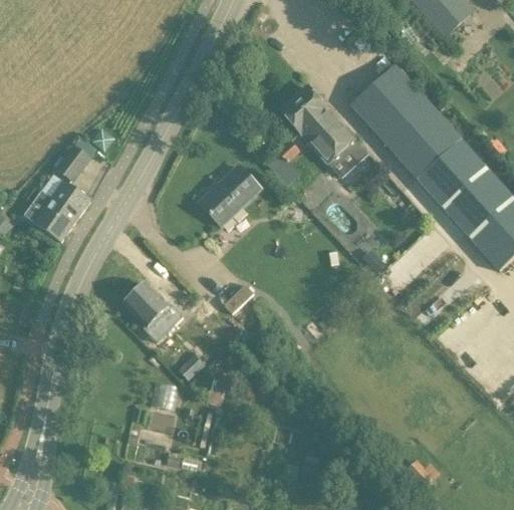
[(411,0),(443,37),(474,8),(467,0),(411,0)]
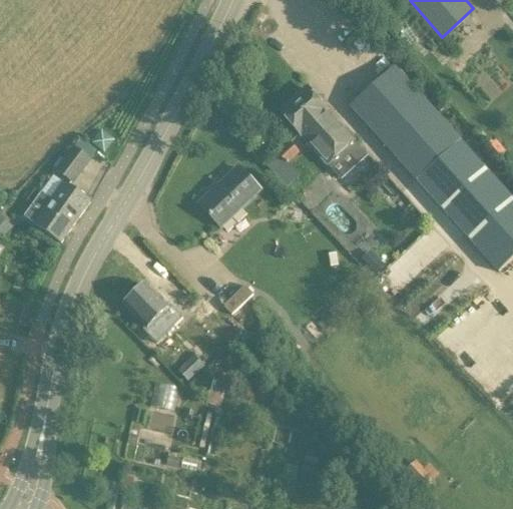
[(512,195),(394,64),(348,103),(498,270),(512,256),(512,195)]
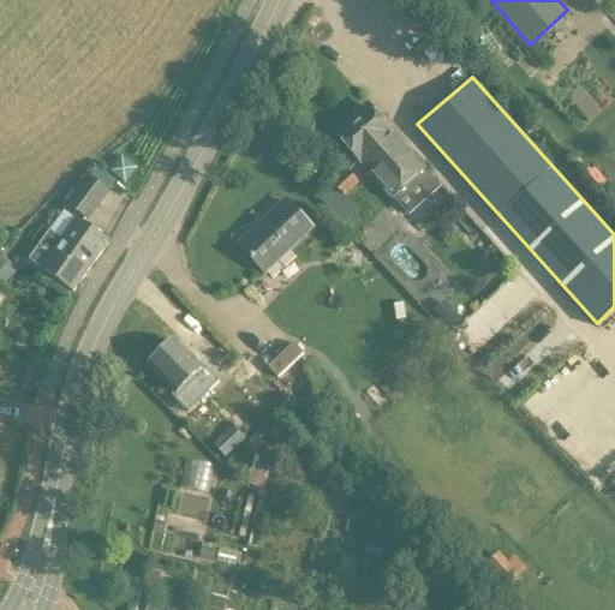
[(334,131),(393,195),(425,165),(365,101),(334,131)]
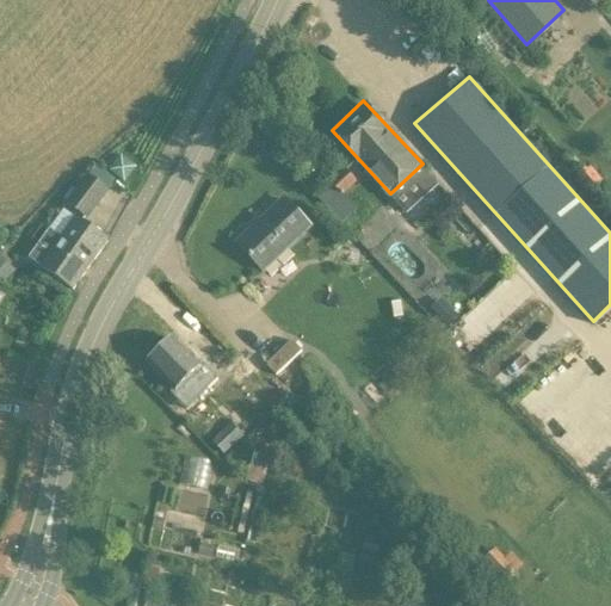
[(343,166),(331,178),(343,190),(355,179),(343,166)]
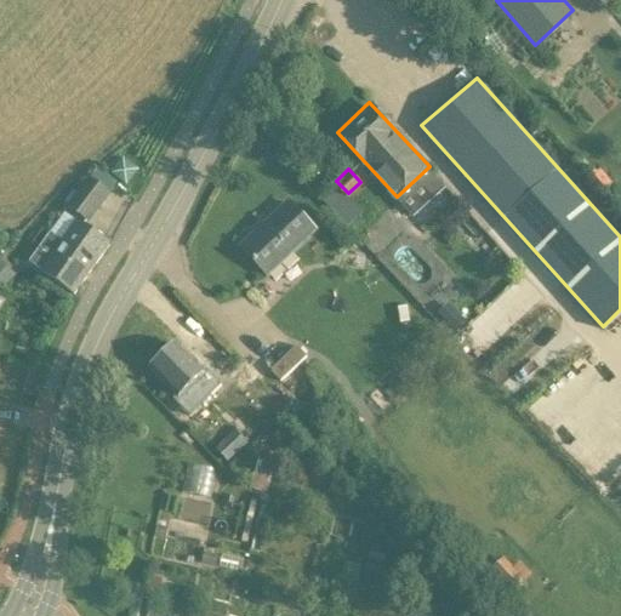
[(110,188),(90,174),(68,204),(89,218),(110,188)]
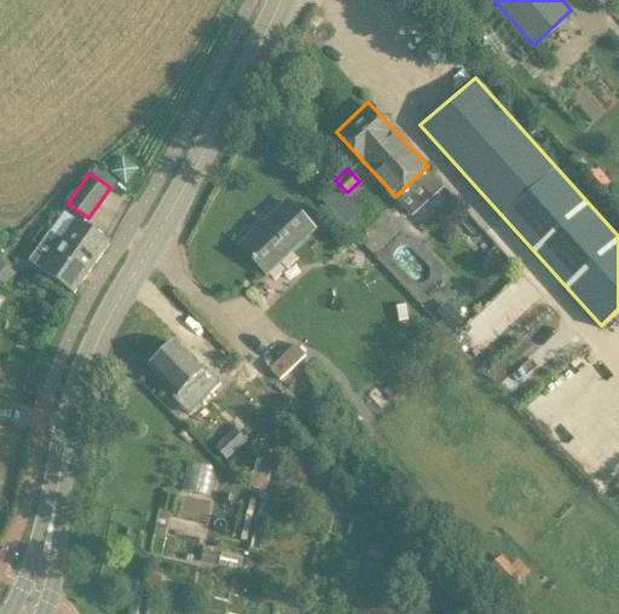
[(288,198),(239,243),(266,272),(314,226),(288,198)]
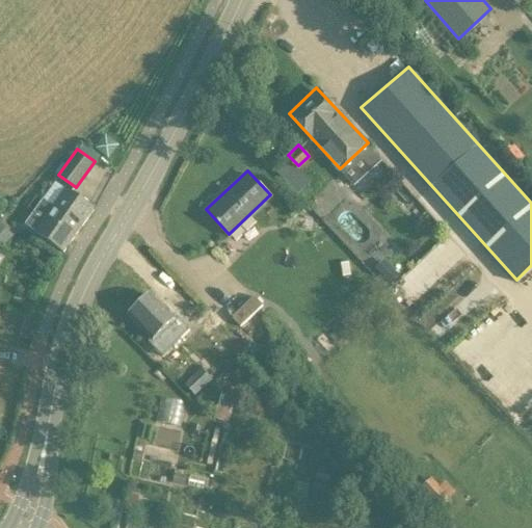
[(25,221),(35,229),(62,248),(92,206),(65,186),(53,204),(44,195),(25,221)]
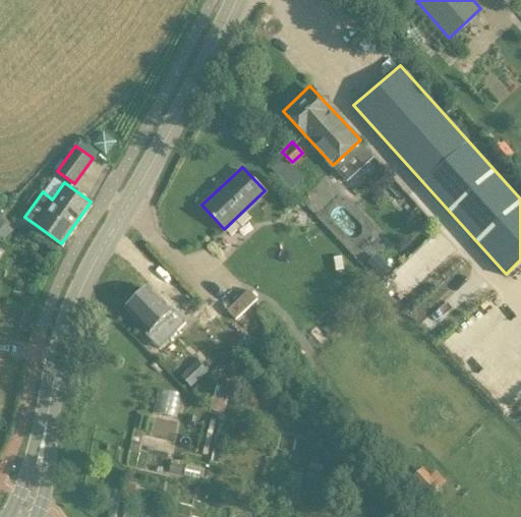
[(0,216),(0,234),(3,238),(12,228),(0,216)]
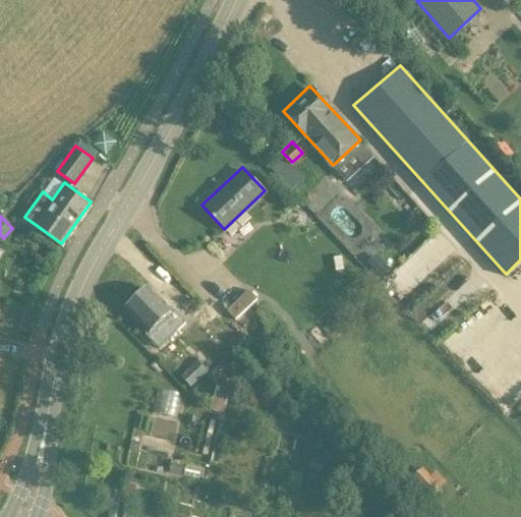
[(182,324),(172,311),(147,286),(125,305),(150,332),(161,323),(171,334),(182,324)]
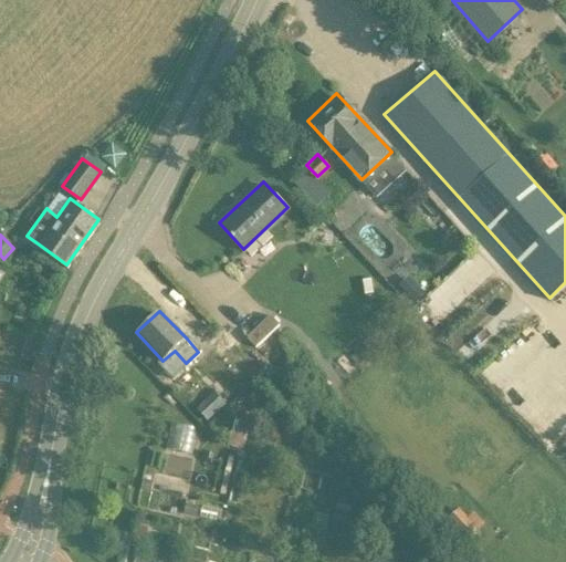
[(248,334),(257,344),(280,322),(271,313),(248,334)]
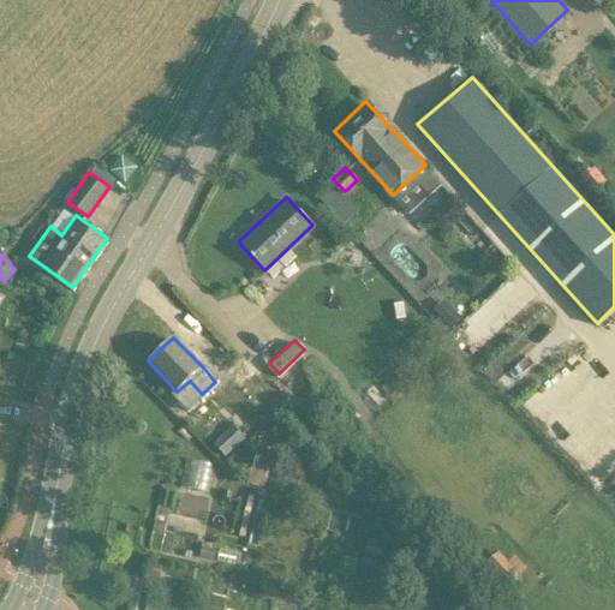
[(237,419),(232,413),(238,408),(222,390),(208,404),(224,420),(209,435),(226,453),(245,436),(233,423),(237,419)]
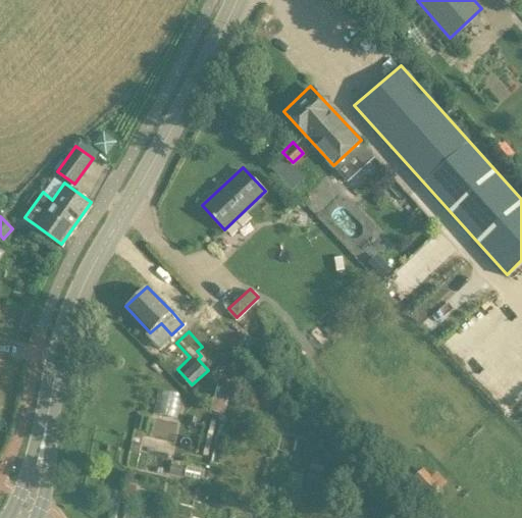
[(178,412),(183,390),(158,384),(154,407),(178,412)]
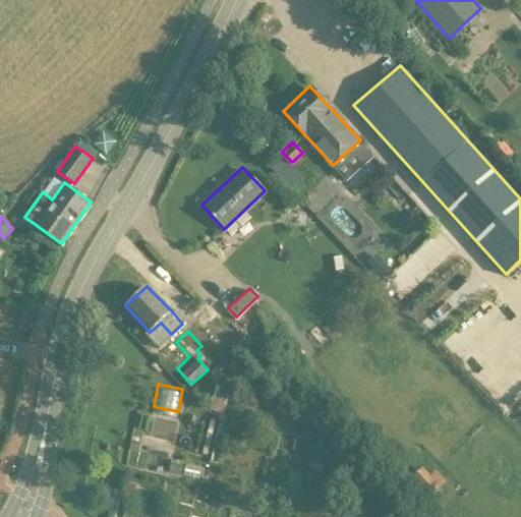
[(428,495),(441,483),(430,473),(418,484),(428,495)]
